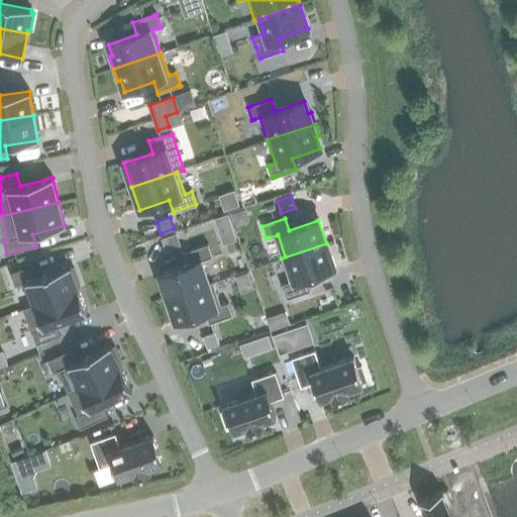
[(165,250),(180,245),(176,233),(162,238),(165,250)]
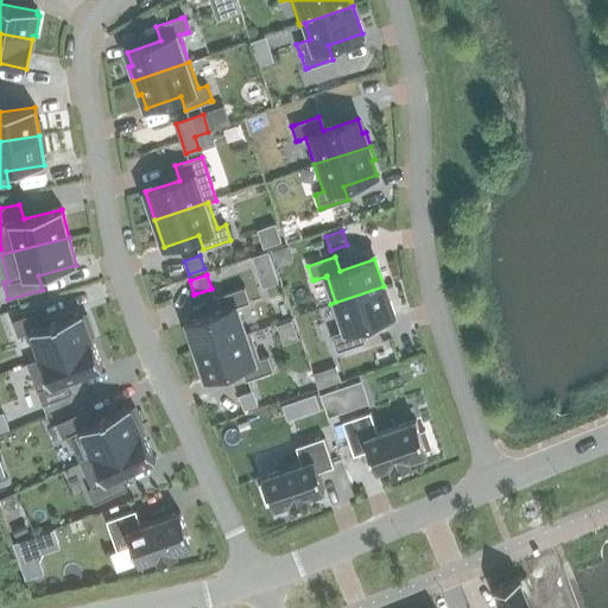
[(393,315),(384,286),(330,304),(340,331),(334,334),(331,335),(337,352),(365,342),(359,327),(393,315)]
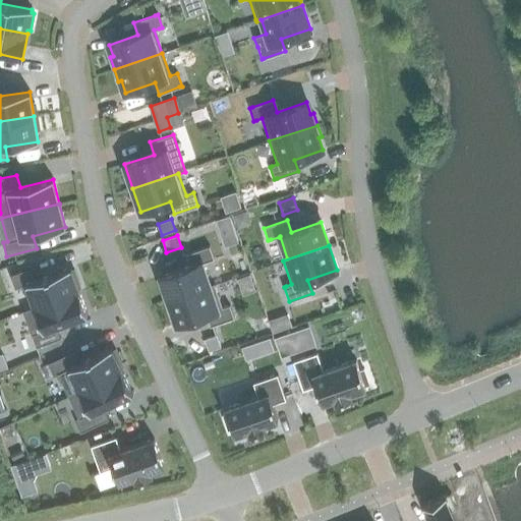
[(209,285),(201,264),(203,263),(211,259),(214,259),(209,246),(185,254),(189,267),(160,277),(164,288),(162,289),(166,301),(214,285),(214,284),(209,285)]
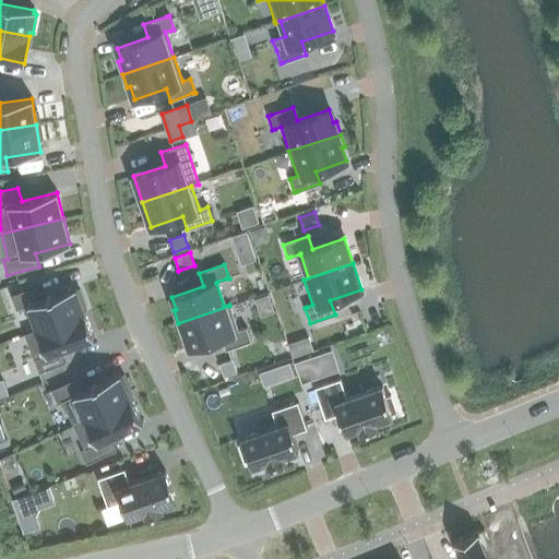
[(24,334),(84,312),(83,309),(85,308),(79,289),(76,290),(75,287),(42,299),(37,286),(11,296),(15,310),(27,306),(36,329),(24,333),(24,334)]
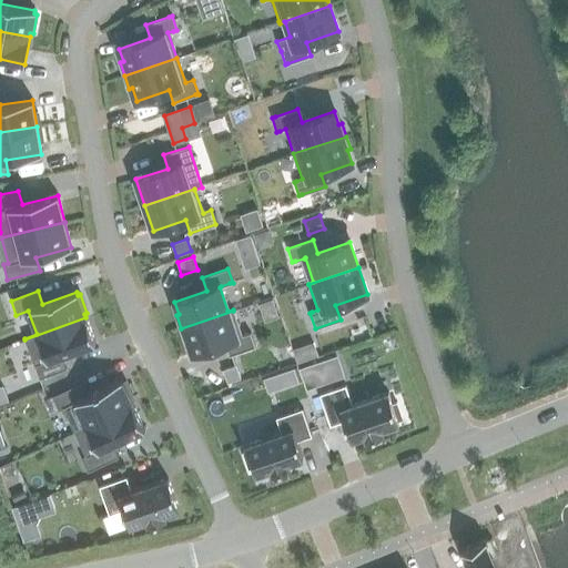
[(247,334),(242,336),(233,311),(181,328),(185,341),(188,341),(192,353),(224,343),(229,356),(254,347),(250,333),(247,334)]
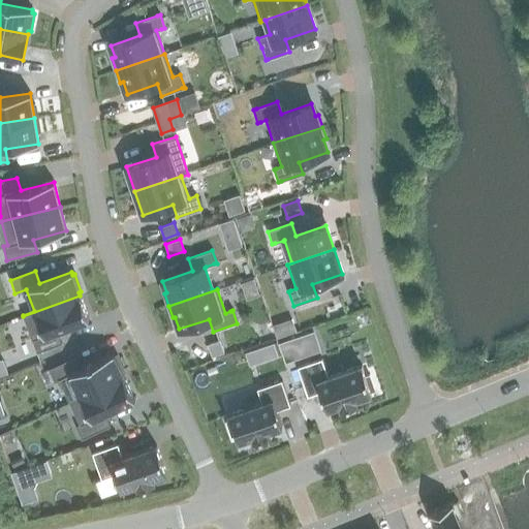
[(80,296),(23,316),(36,353),(61,344),(57,332),(89,319),(80,296)]
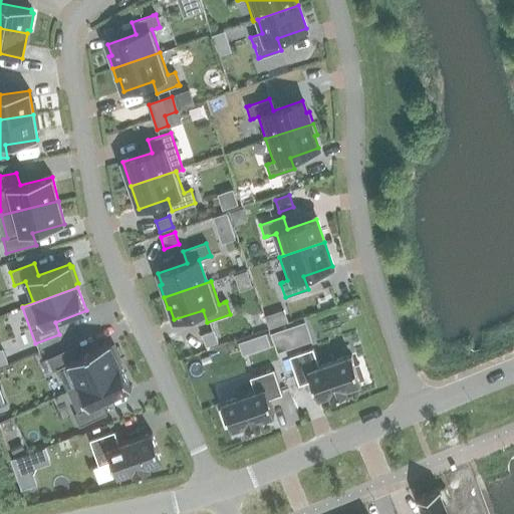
[(270,324),(289,319),(286,308),(267,313),(270,324)]
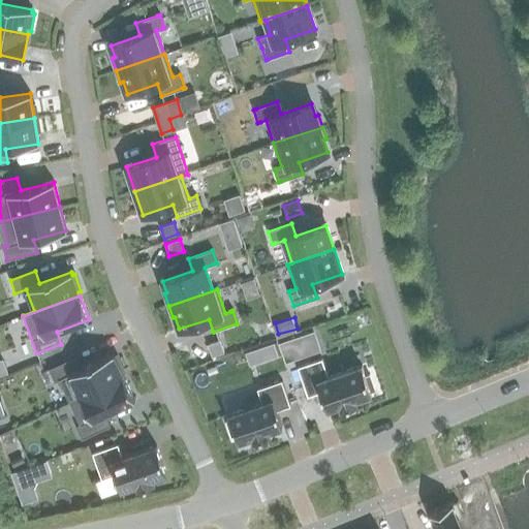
[(297,337),(279,343),(285,363),(304,356),(297,337)]
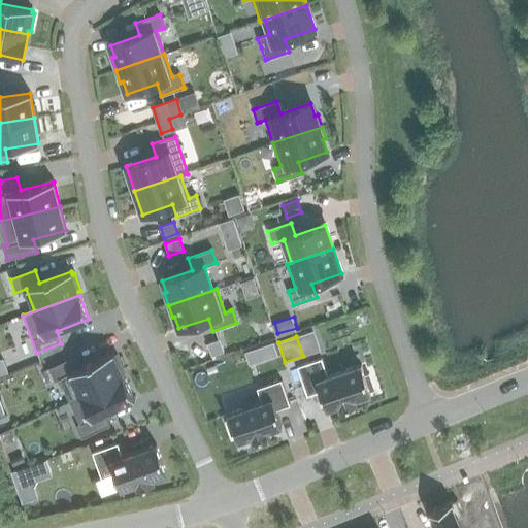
[(220,340),(207,344),(211,357),(224,352),(220,340)]
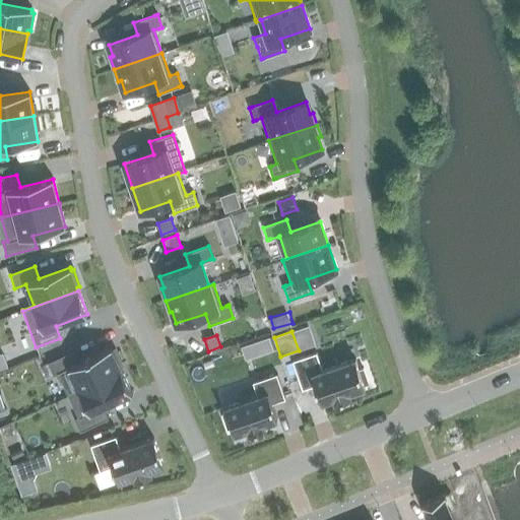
[(270,338),(255,342),(259,355),(273,351),(270,338)]
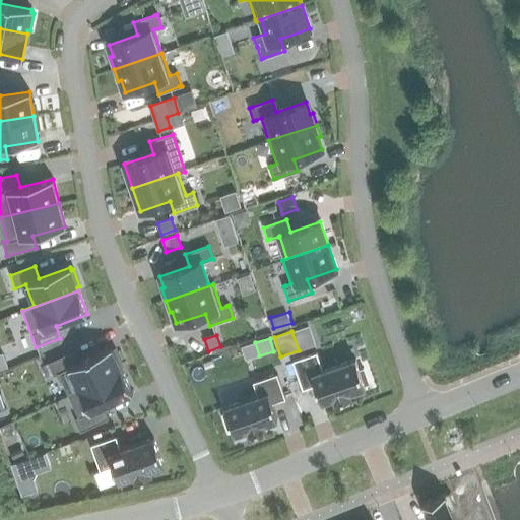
[(68,395),(122,370),(120,367),(122,366),(115,349),(113,350),(111,347),(81,362),(75,349),(48,363),(53,376),(58,374),(68,395)]
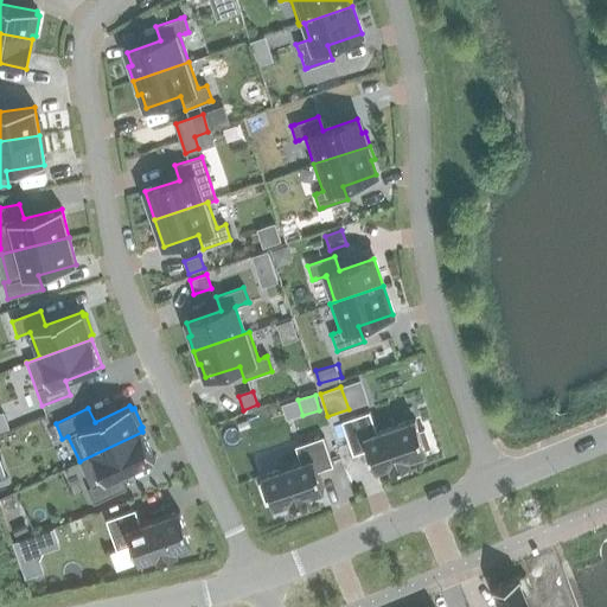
[(415,420),(376,433),(369,411),(342,421),(352,455),(368,449),(375,470),(389,465),(391,470),(409,464),(407,459),(426,452),(425,449),(430,448),(423,430),(419,432),(415,420)]
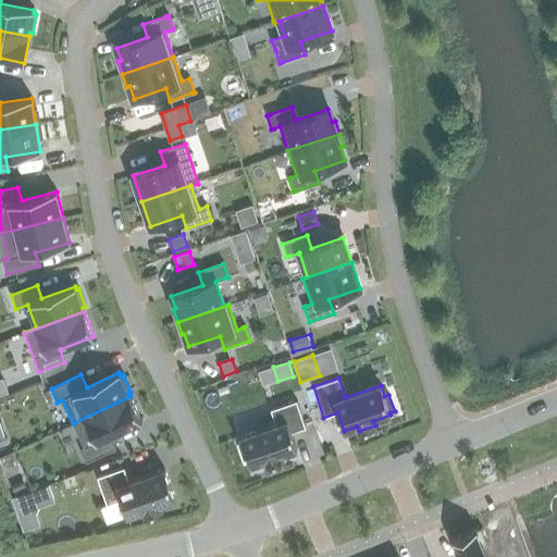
[(131,396),(73,423),(84,447),(79,449),(86,462),(115,448),(110,436),(110,435),(141,421),(131,396)]
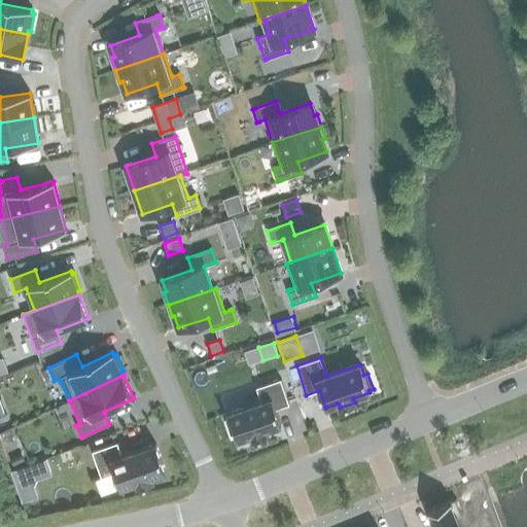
[(260,401),(227,413),(230,419),(225,420),(231,435),(235,434),(237,440),(251,435),(252,440),(268,433),(267,429),(281,425),(275,409),(289,405),(280,379),(256,387),(260,401)]
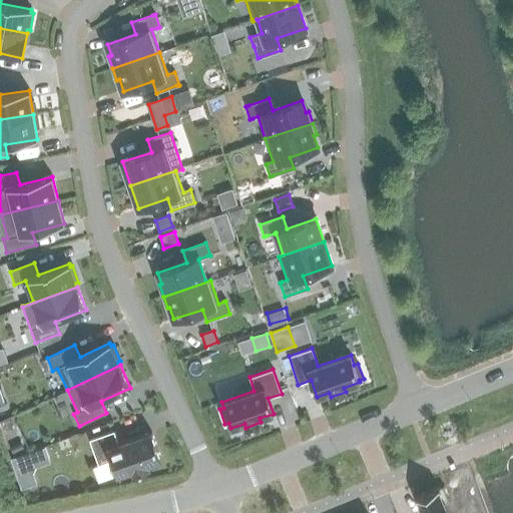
[(0,421),(0,429),(7,446),(20,441),(11,417),(0,421)]
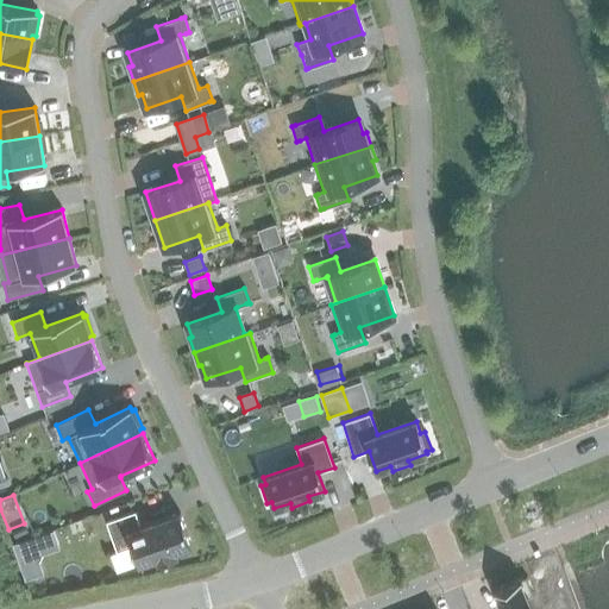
[(135,512),(106,521),(117,552),(132,546),(138,564),(157,558),(158,563),(177,557),(175,552),(192,546),(180,513),(140,527),(135,512)]
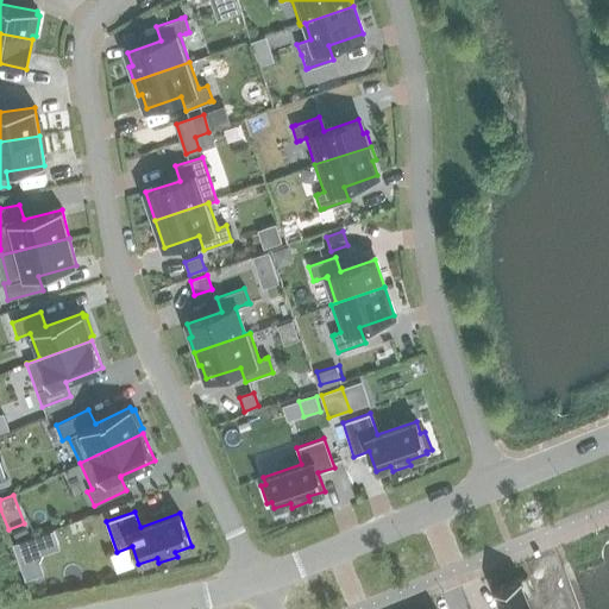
[(29,539),(12,545),(25,581),(42,575),(29,539)]
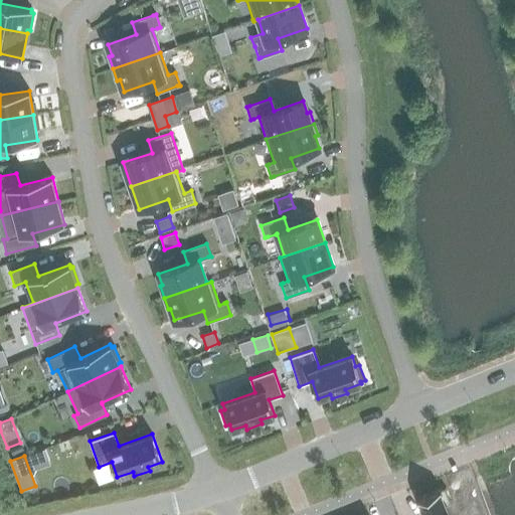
[(445,487),(417,498),(423,514),(451,514),(447,504),(451,502),(445,487)]
